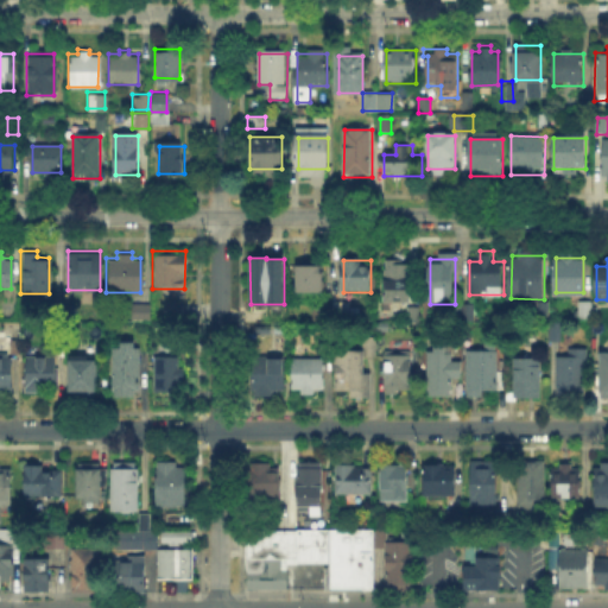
[(411,263),(411,303),(386,303),(386,263),(411,263)]
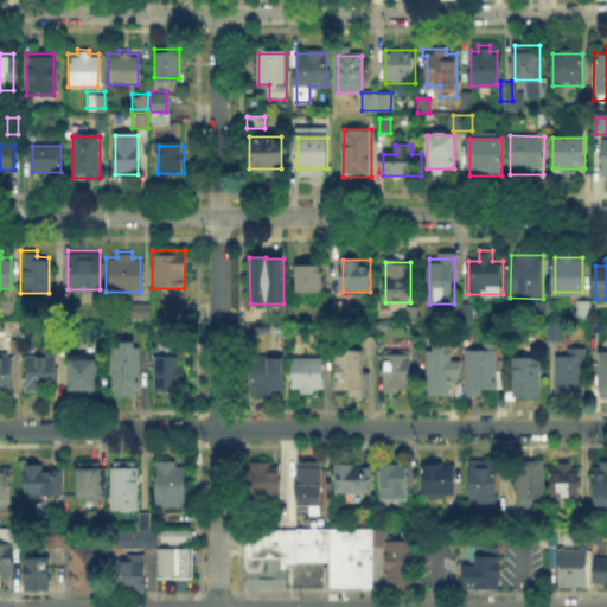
[(298,294),(298,266),(323,267),(323,294),(298,294)]
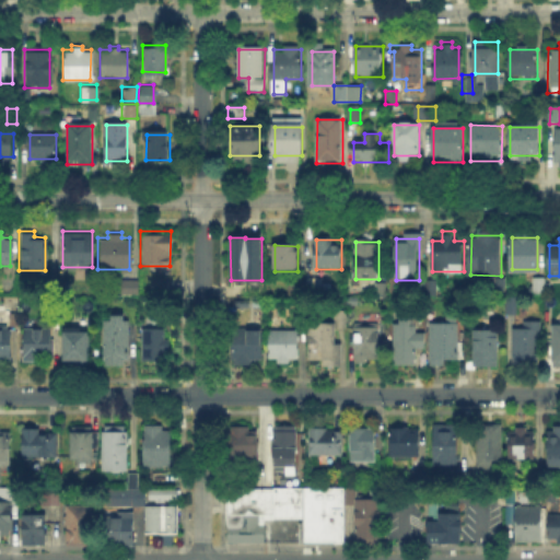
[(150,291),(166,291),(166,276),(150,276),(150,291)]
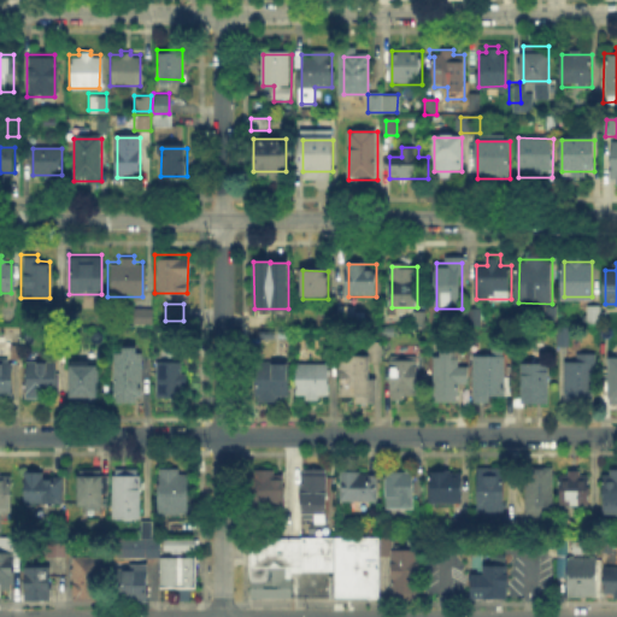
[(342,323),(342,306),(363,307),(363,323),(342,323)]
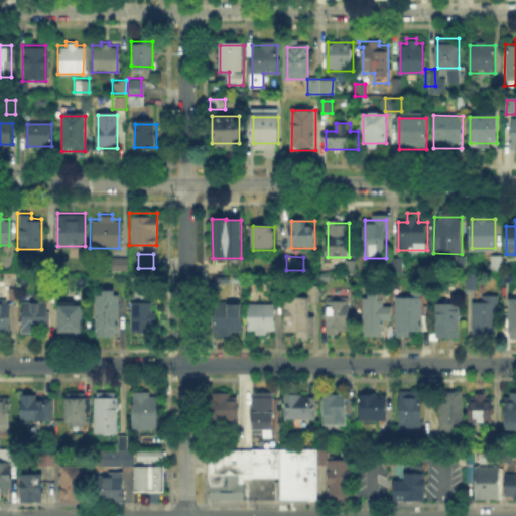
[(393,273),(393,258),(402,258),(402,273),(393,273)]
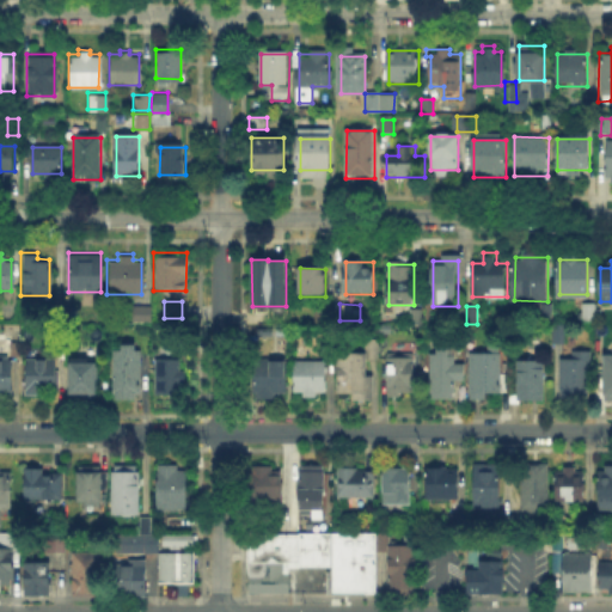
[(597,306),(597,323),(585,323),(585,306),(597,306)]
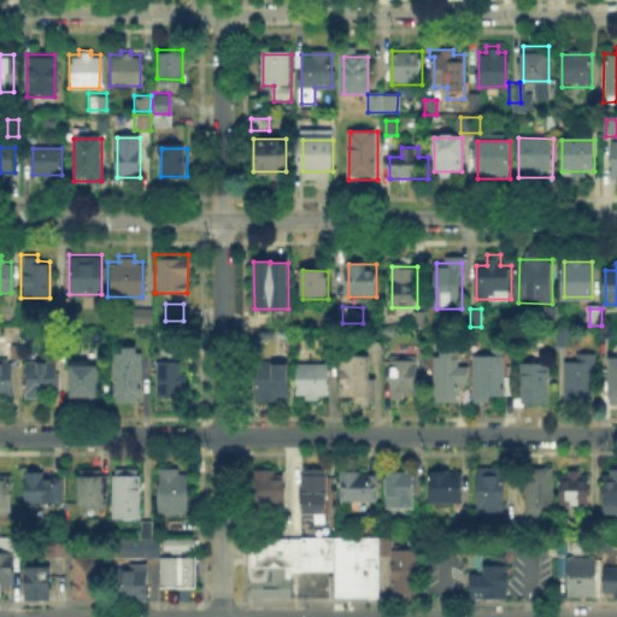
[(541,322),(541,310),(554,310),(554,322),(541,322)]
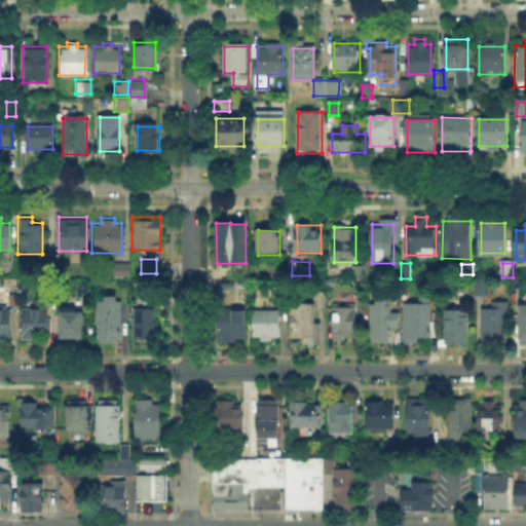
[(113,265),(132,265),(132,278),(113,278),(113,265)]
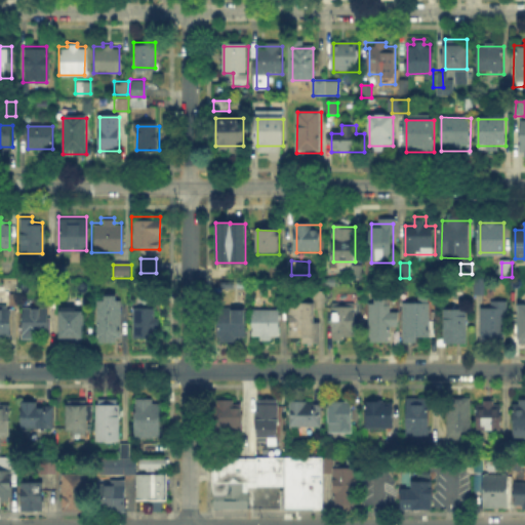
[(270,276),(270,265),(280,265),(280,276),(270,276)]
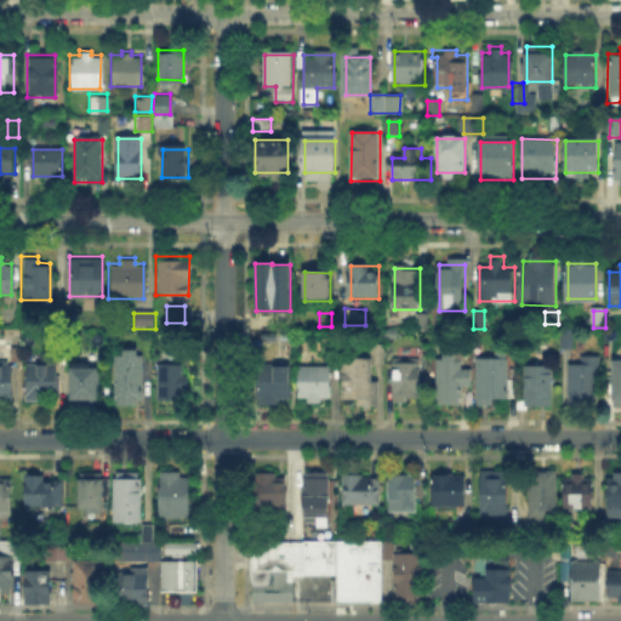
[(420,313),(429,313),(429,335),(420,335),(420,313)]
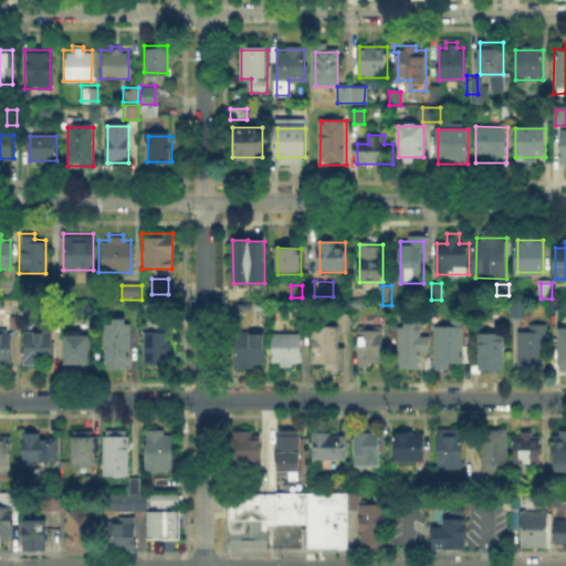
[(513,317),(513,300),(522,300),(522,317),(513,317)]
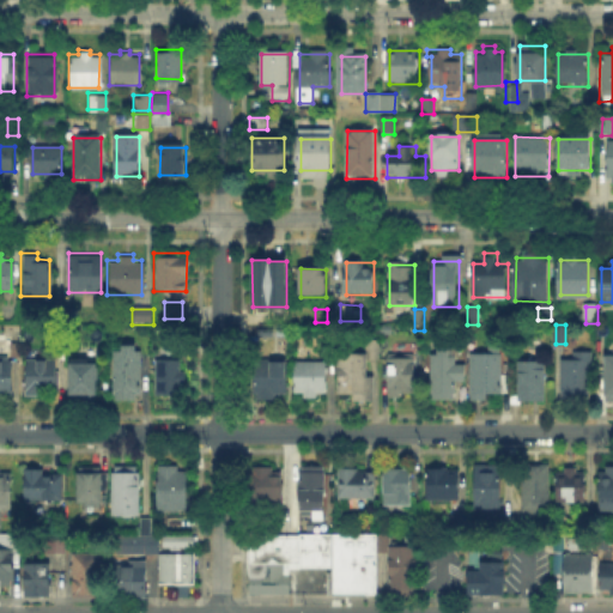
[(369,359),(369,343),(381,343),(381,359),(369,359)]
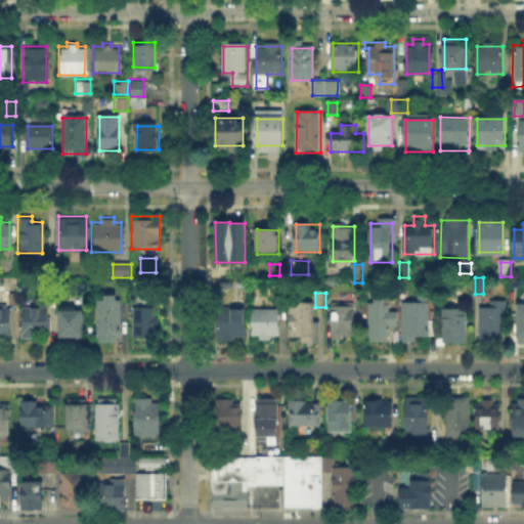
[(117,296),(117,302),(122,302),(122,342),(100,342),(100,302),(106,302),(106,296),(117,296)]
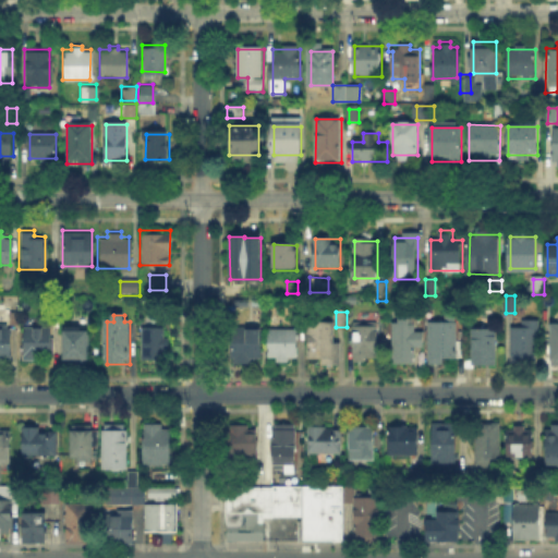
[(548,322),(547,364),(557,364),(557,315),(556,316),(556,322),(548,322)]
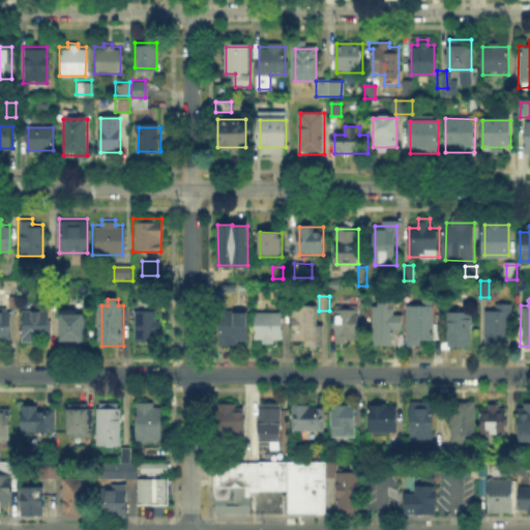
[(394,304),(394,314),(402,314),(401,331),(394,331),(394,344),(373,344),(374,304),(394,304)]
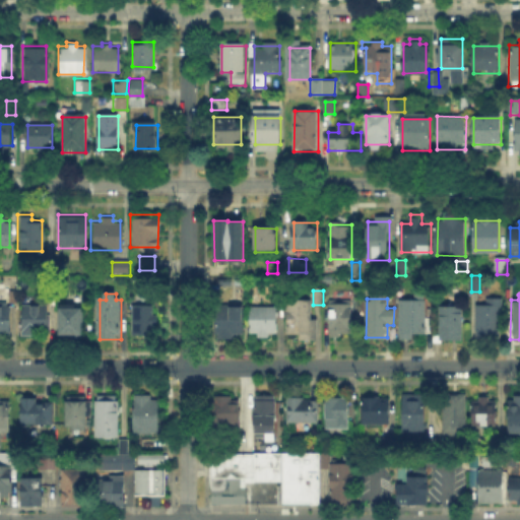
[(488,306),(488,301),(502,301),(502,338),(477,338),(477,306),(488,306)]
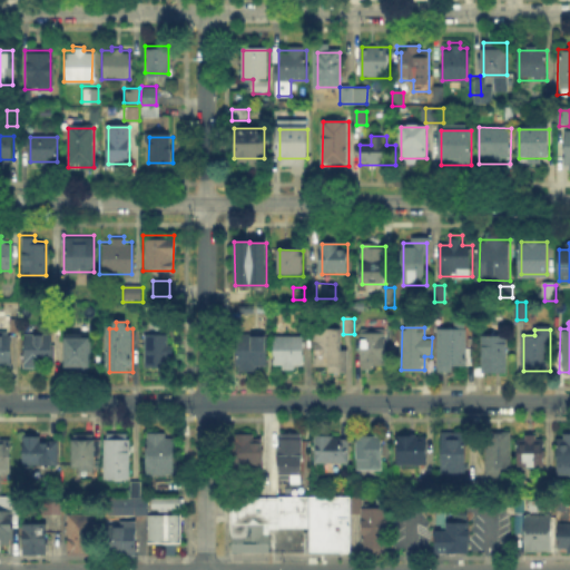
[(141,331),(166,331),(166,343),(169,343),(169,355),(166,355),(166,365),(141,365),(141,331)]
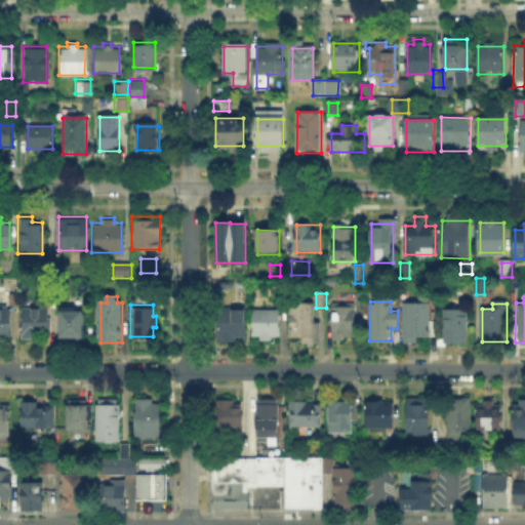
[(333,335),(333,305),(356,305),(356,335),(333,335)]
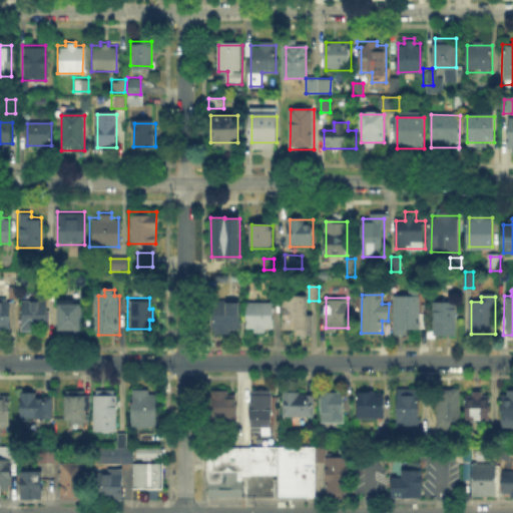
[(396,333),(396,298),(419,298),(419,333),(396,333)]
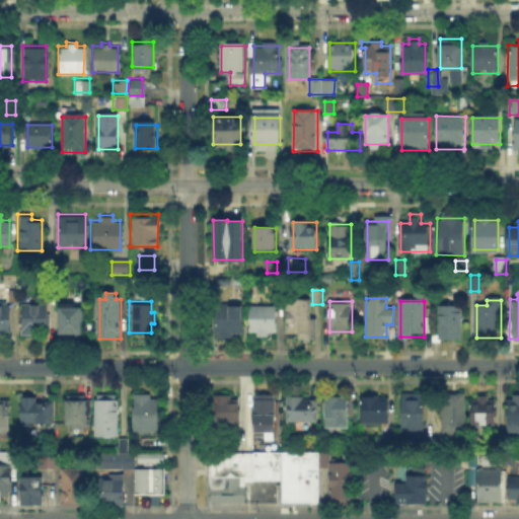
[(0,331),(0,302),(8,302),(8,331),(0,331)]
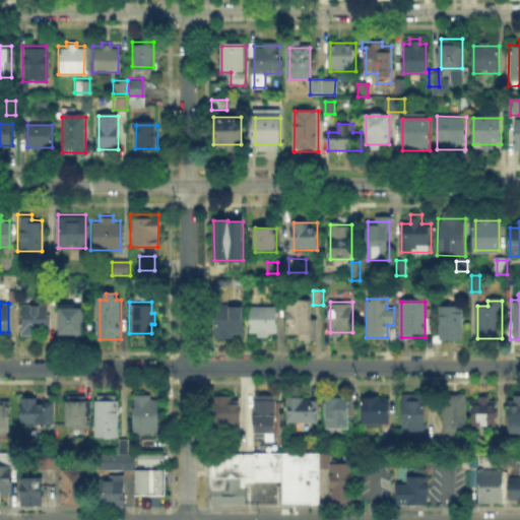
[(312,305),(312,321),(317,321),(317,341),(302,341),(302,333),(287,332),(288,305),(312,305)]
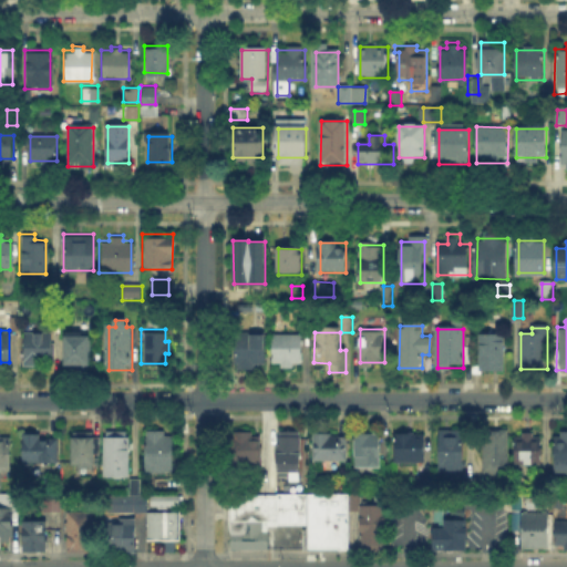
[(62,363),(61,333),(88,333),(88,363),(84,363),(84,368),(76,368),(76,363),(62,363)]
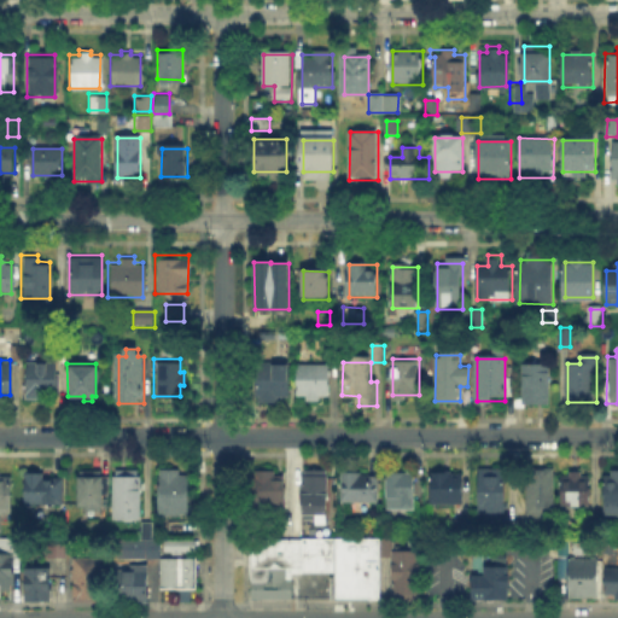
[(29,365),(60,365),(59,398),(29,398),(29,365)]
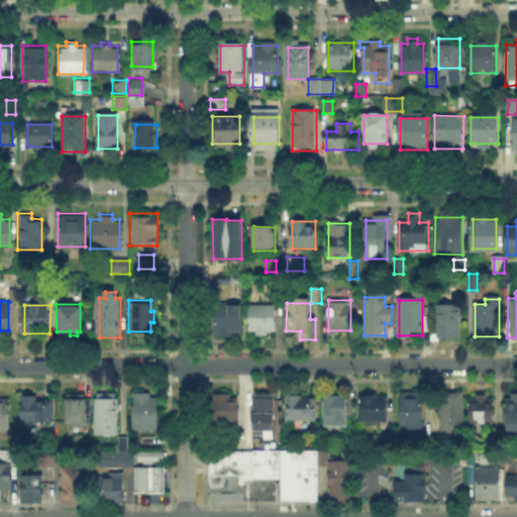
[(242,305),(242,336),(216,336),(216,305),(242,305)]
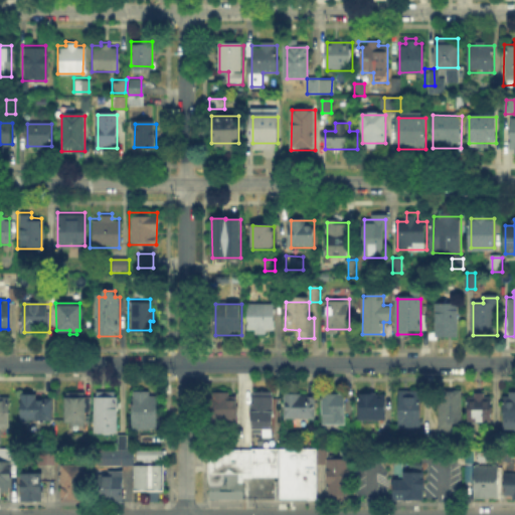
[(249,305),(275,305),(275,333),(248,332),(249,305)]
